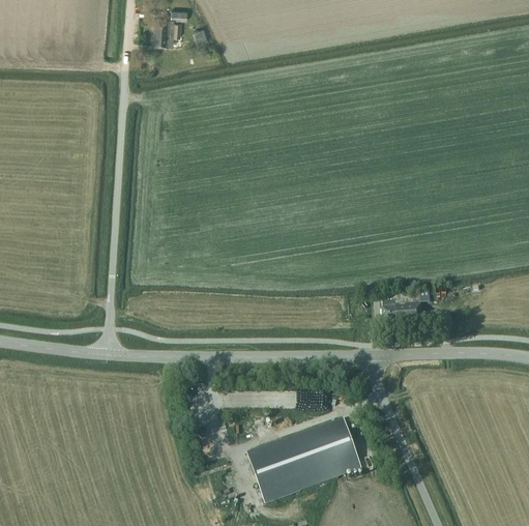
[(187,8),(171,7),(171,17),(174,17),(186,17),(187,8)]
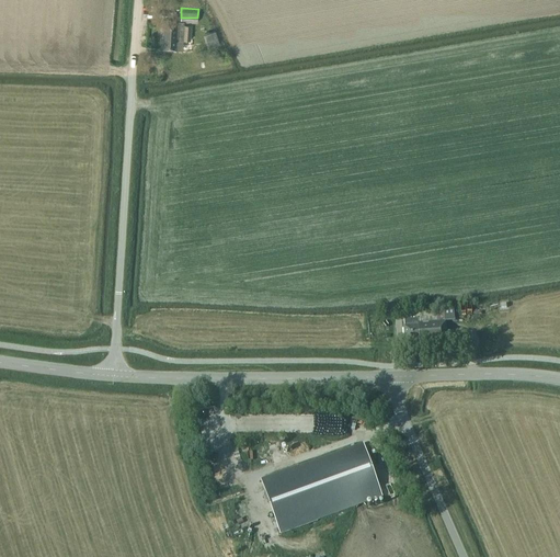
[(184,18),(181,18),(163,16),(162,43),(186,44),(186,34),(190,35),(191,20),(184,19),(184,18)]
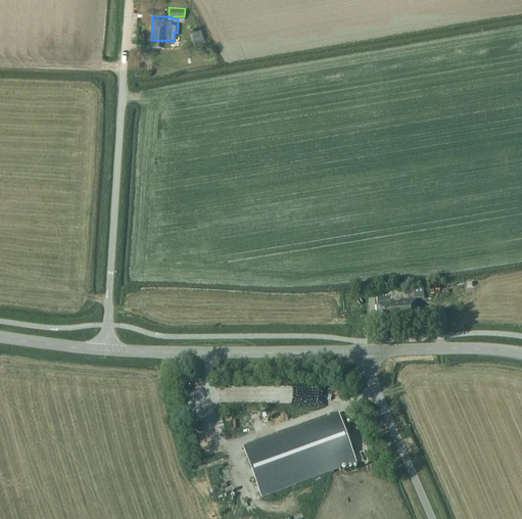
[(194,38),(205,36),(202,24),(191,27),(194,38)]
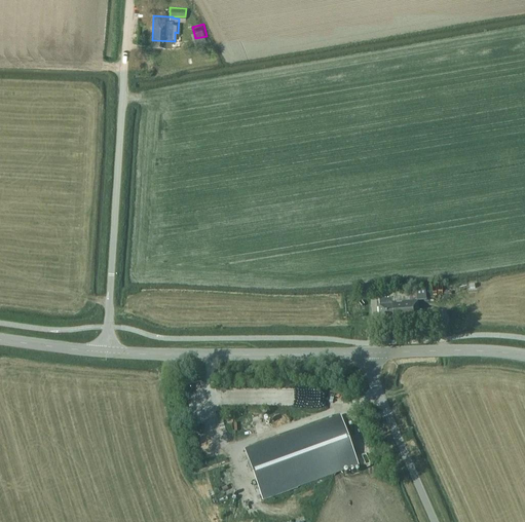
[(394,324),(420,323),(417,289),(395,290),(396,295),(379,296),(381,323),(394,322),(394,324)]
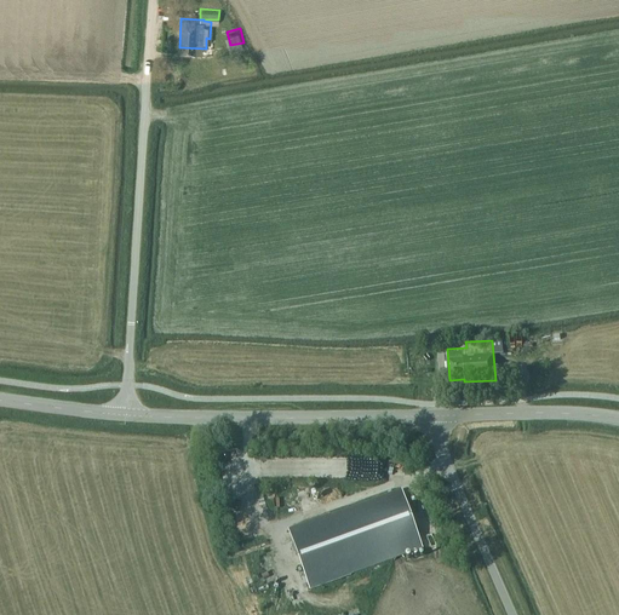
[(331,510),(290,524),(310,585),(351,570),(351,569),(423,544),(402,484),(331,510)]
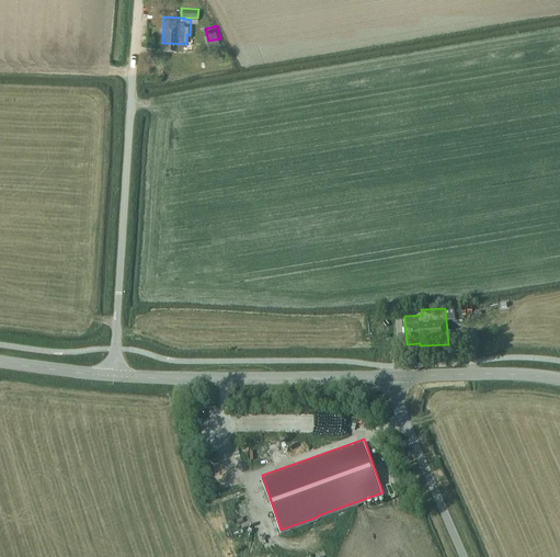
All buildings are outlined.
